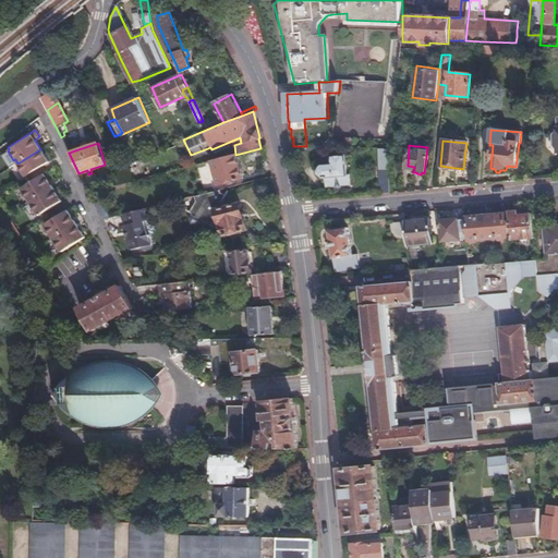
[(261,148),(252,150),(255,162),(267,159),(264,147),(261,148)]
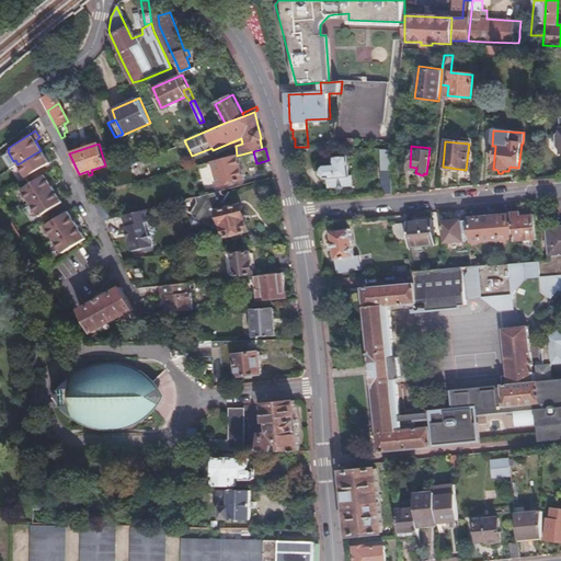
[(384,179),(382,195),(392,194),(393,150),(390,149),(388,178),(384,179)]
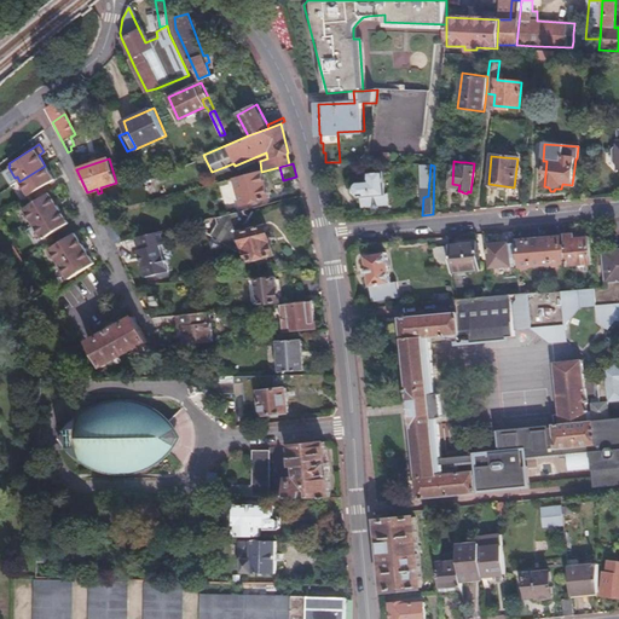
[(45,166),(19,181),(28,195),(29,194),(33,201),(23,207),(24,210),(50,195),(48,192),(47,192),(44,185),(53,179),(45,166)]
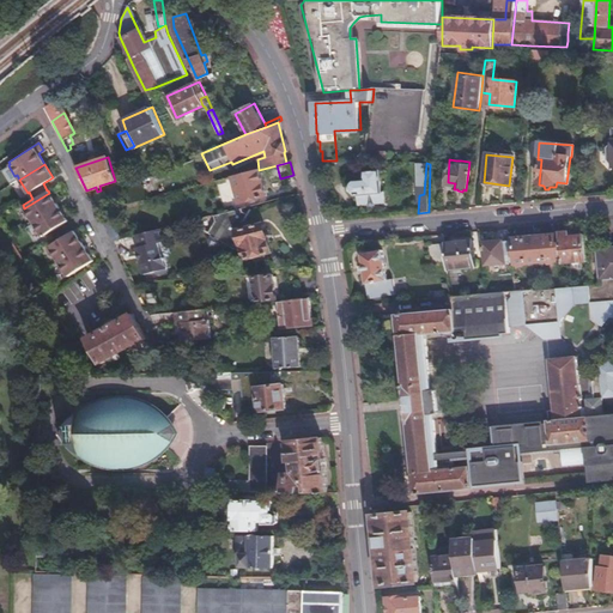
[(259,170),(234,176),(241,202),(266,196),(259,170)]
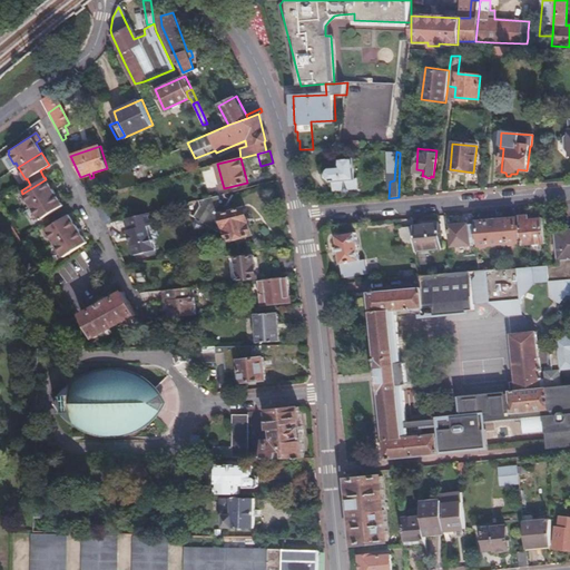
[(355,159),(353,159),(345,160),(342,160),(342,167),(332,167),(328,170),(328,180),(332,182),(334,182),(335,193),(360,189),(360,178),(356,179),(355,159)]
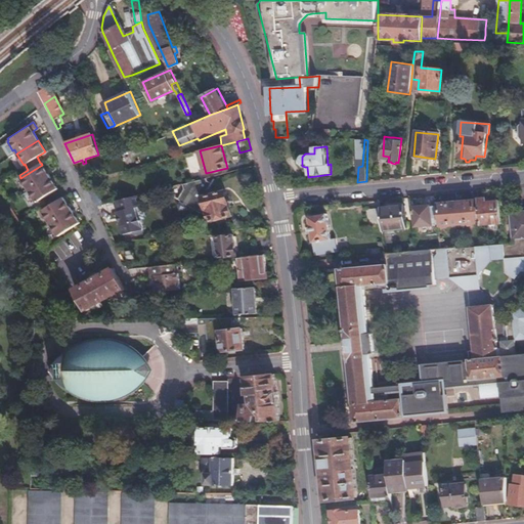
[(124,171),(120,158),(111,161),(114,173),(124,171)]
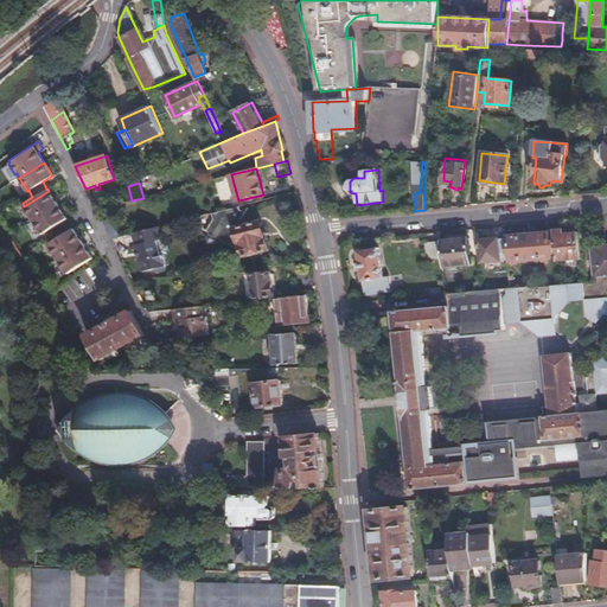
[(49,191),(24,206),(33,221),(58,205),(49,191)]
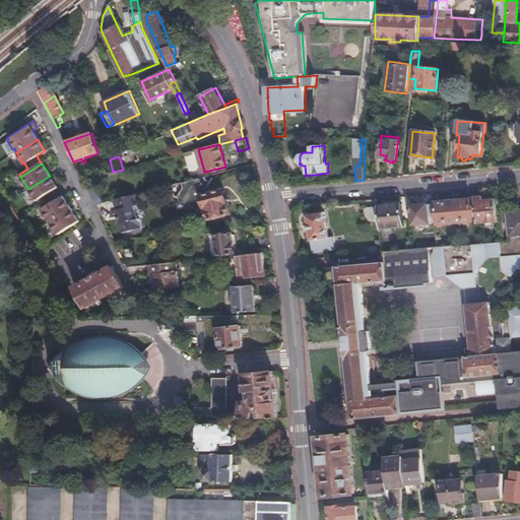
[(80,165),(76,167),(82,180),(87,179),(80,165)]
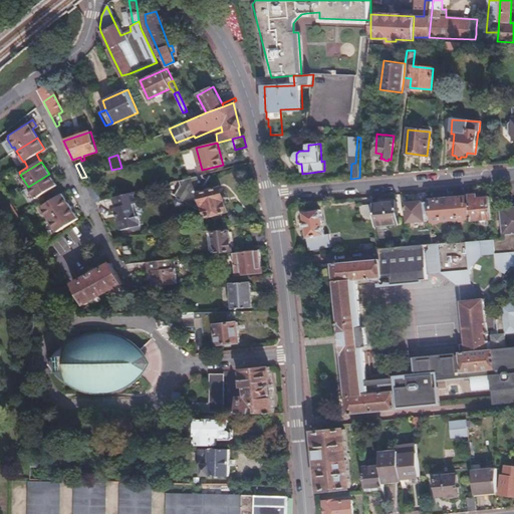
[(49,174),(28,187),(34,198),(40,194),(55,185),(49,174)]
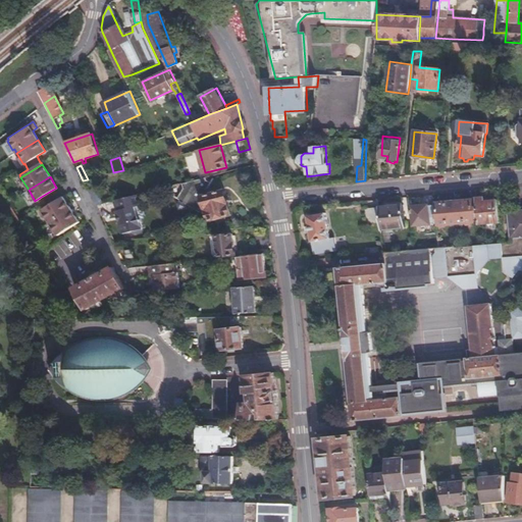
[(100,203),(89,178),(88,179),(83,180),(95,205),(100,203)]
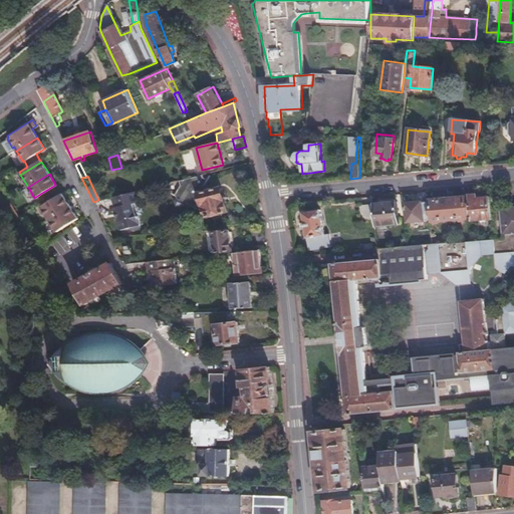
[(196,200),(200,199),(204,216),(227,211),(221,188),(199,193),(199,194),(194,195),(196,200)]
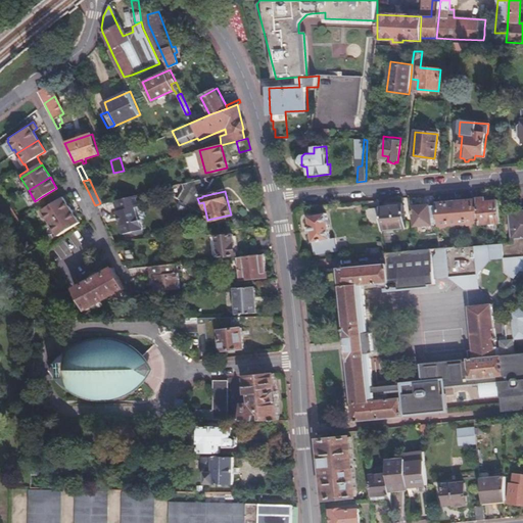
[(472,192),(456,193),(459,225),(469,224),(470,226),(474,226),(476,223),(479,223),(478,207),(476,207),(476,200),(472,200),(472,192)]
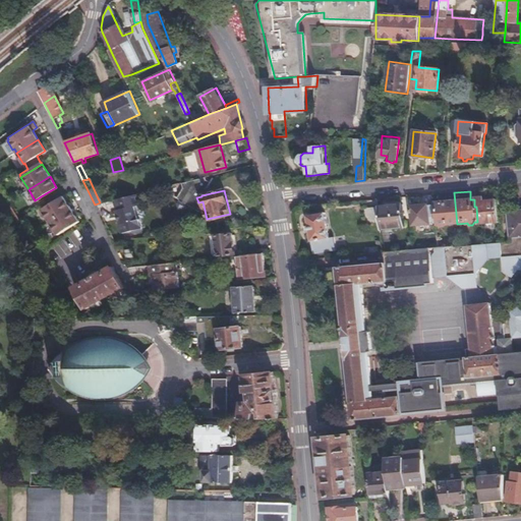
[(438,210),(435,211),(436,216),(439,216),(440,226),(443,228),(446,227),(448,225),(457,224),(454,192),(439,193),(440,203),(438,203),(438,210)]
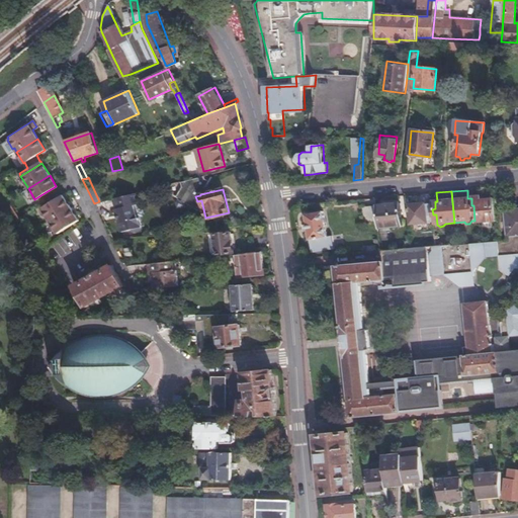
[(135,193),(114,198),(117,208),(114,209),(119,232),(131,229),(134,231),(139,230),(140,227),(138,218),(136,218),(133,205),(138,203),(135,193)]
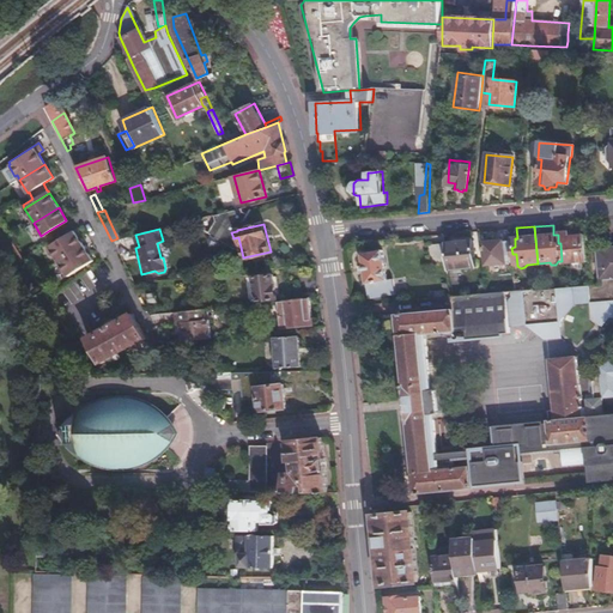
[(58,243),(74,232),(72,230),(56,240),(58,243)]
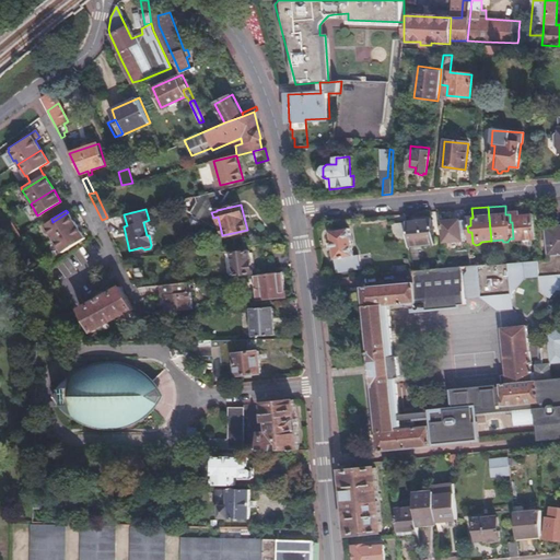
[(44,211),(37,216),(42,222),(48,218),(44,211)]
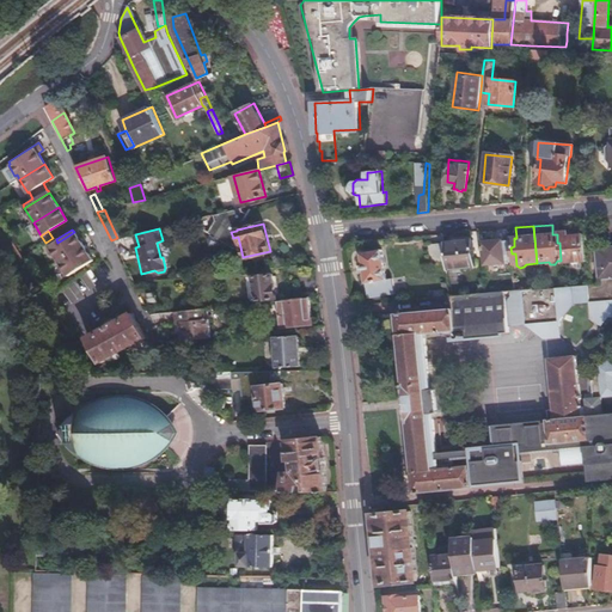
[(59,263),(83,248),(74,232),(57,243),(56,239),(54,240),(47,245),(59,263)]
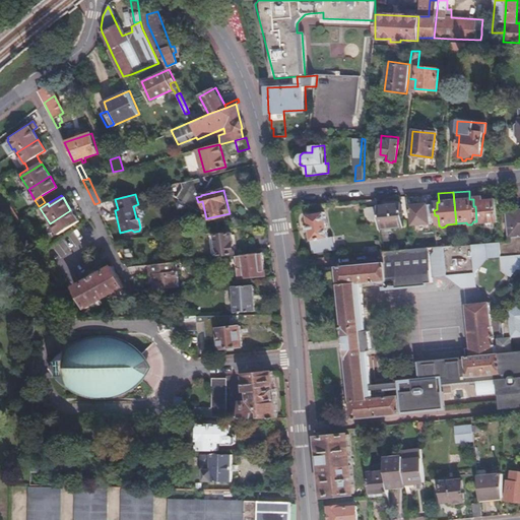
[(475,206),(476,221),(477,221),(478,222),(498,220),(496,200),(483,201),(482,197),(474,197),(475,206)]
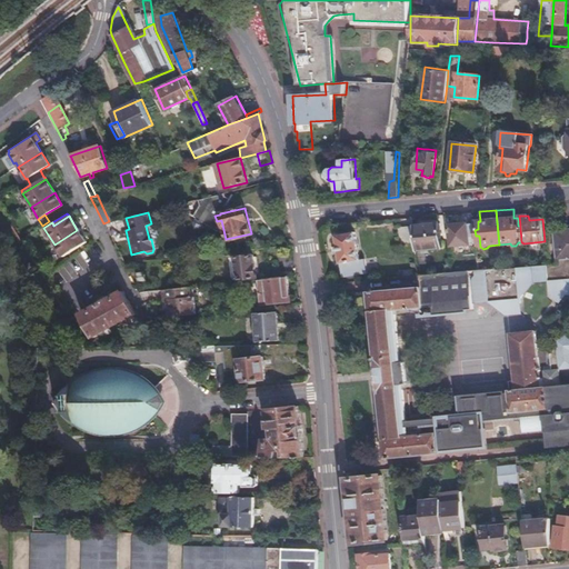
[(451,247),(471,245),(469,225),(461,226),(461,223),(458,223),(458,222),(451,222),(451,225),(449,225),(451,247)]
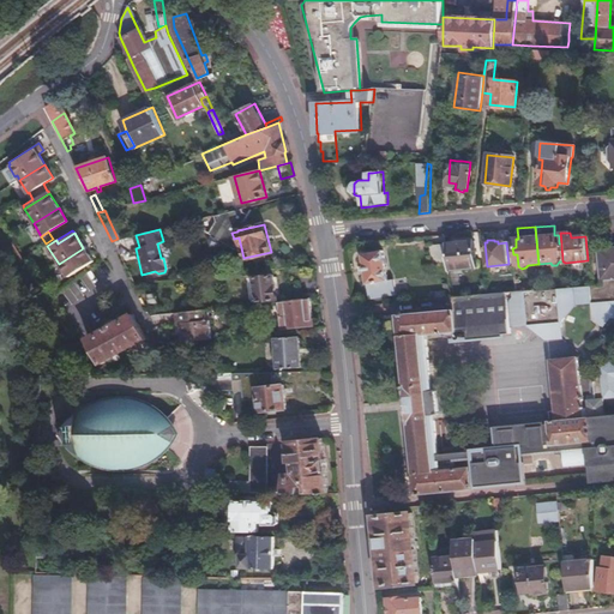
[(475,241),(447,244),(447,247),(449,263),(450,271),(477,268),(475,241)]
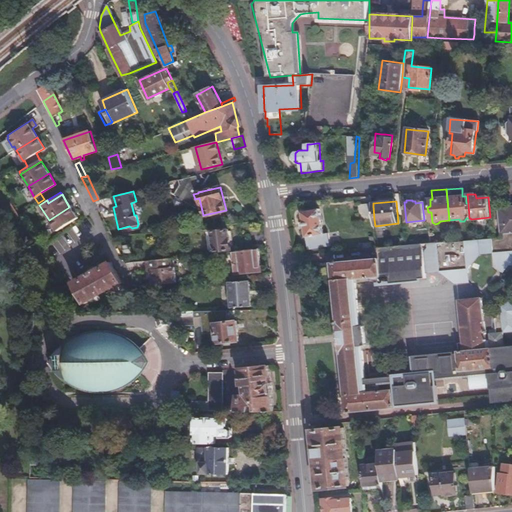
[(374,219),(373,206),(361,207),(362,220),(374,219)]
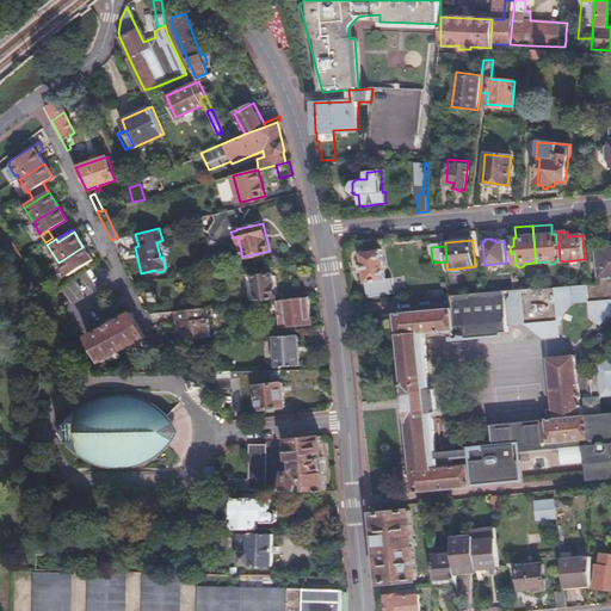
[(91,259),(82,247),(59,263),(66,275),(91,259)]
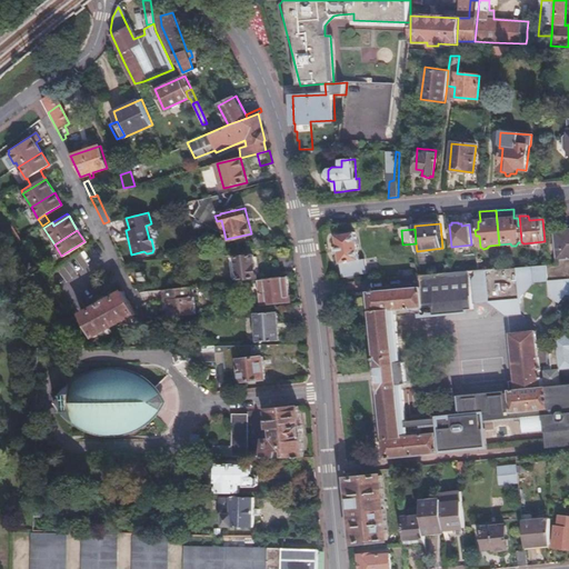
[(407,435),(406,422),(402,391),(402,383),(407,382),(406,362),(400,363),(399,356),(395,311),(426,308),(427,318),(469,312),(468,309),(473,309),(473,303),(490,301),(507,315),(521,312),(520,298),(538,277),(549,277),(550,295),(559,302),(567,293),(568,292),(568,230),(555,232),(557,263),(550,265),(490,270),(479,271),(452,273),(446,275),(420,277),(421,282),(421,288),(370,293),(378,372),(378,381),(385,458),(438,452),(436,431),(407,435)]
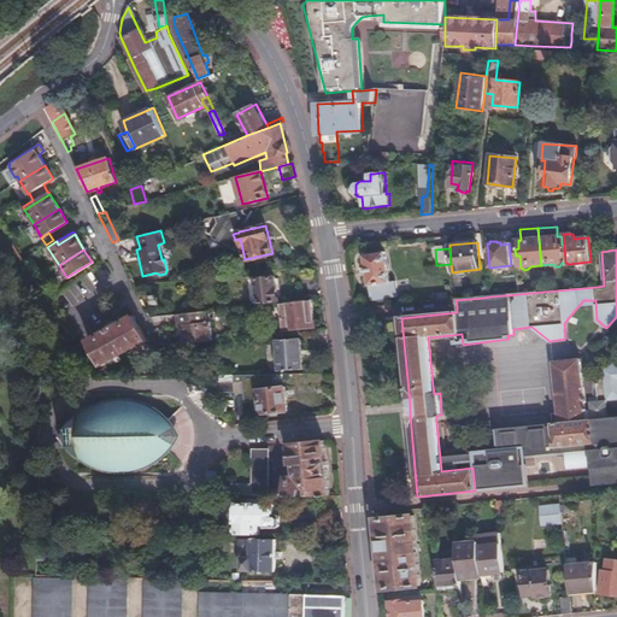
[(391,282),(386,253),(365,257),(372,301),(399,298),(397,282),(391,282)]
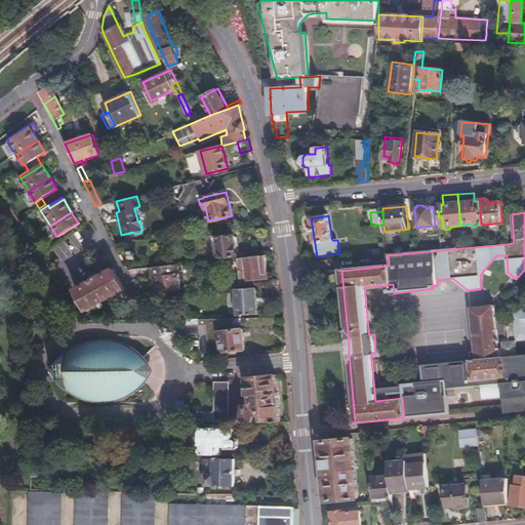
[(234,243),(233,235),(217,237),(219,257),(237,255),(236,243),(234,243)]
